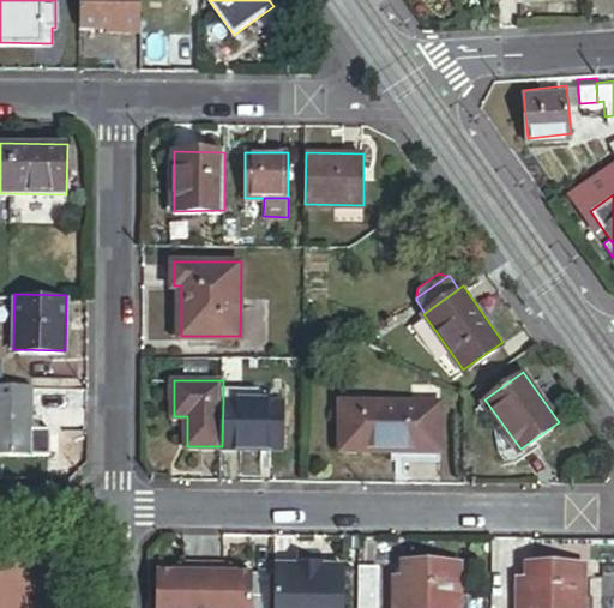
[(0,384),(0,398),(13,398),(13,384),(0,384)]
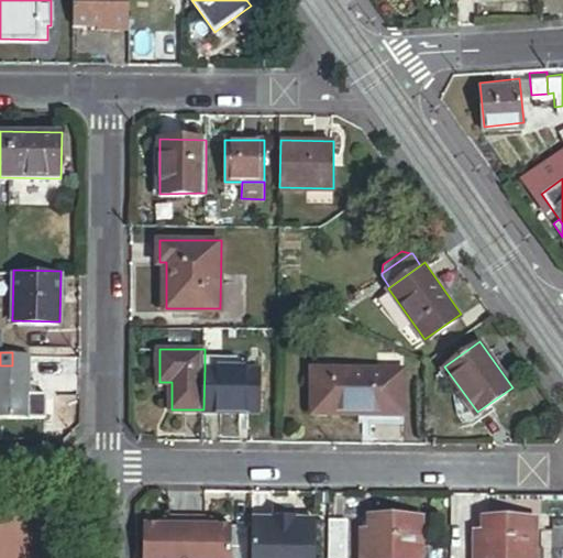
[(30,352),(12,352),(12,365),(30,365),(30,352)]
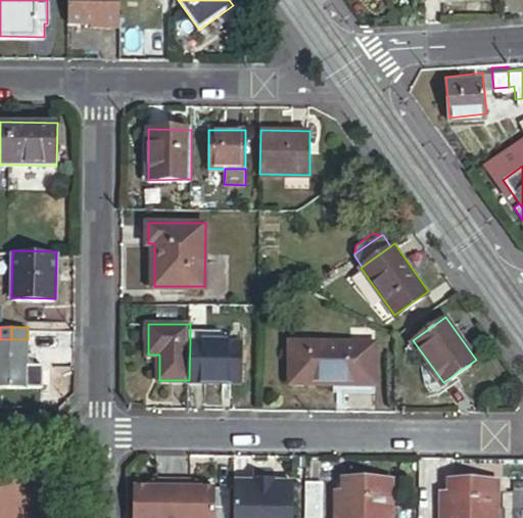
[(226,329),(190,329),(190,341),(226,342),(226,329)]
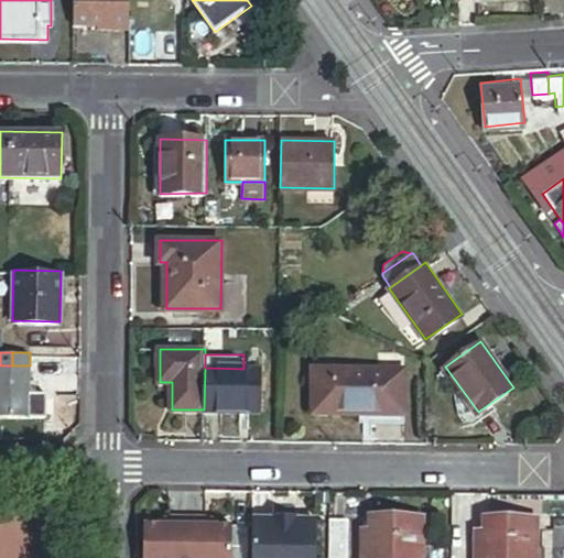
[(30,365),(12,365),(0,365),(0,414),(30,414),(30,389),(30,365)]
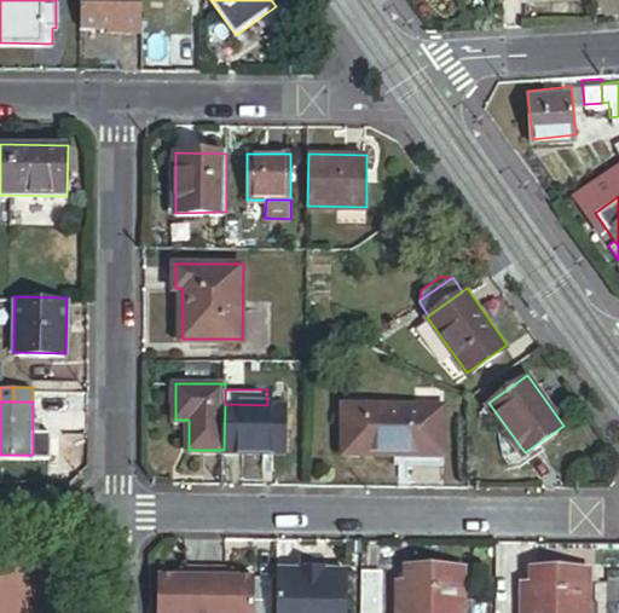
[(345,452),(388,452),(388,404),(345,403),(345,452)]
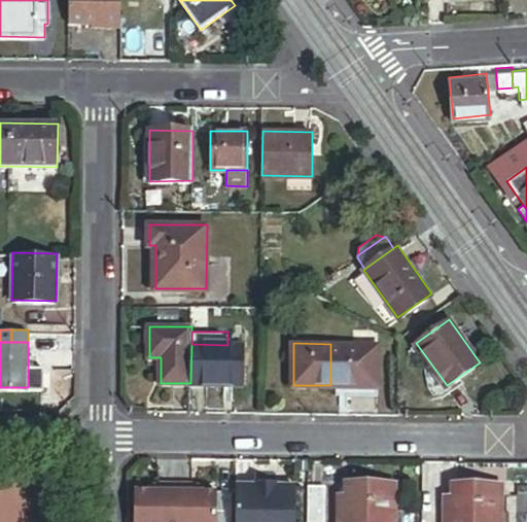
[(191,344),(190,383),(243,383),(243,345),(227,345),(191,344)]
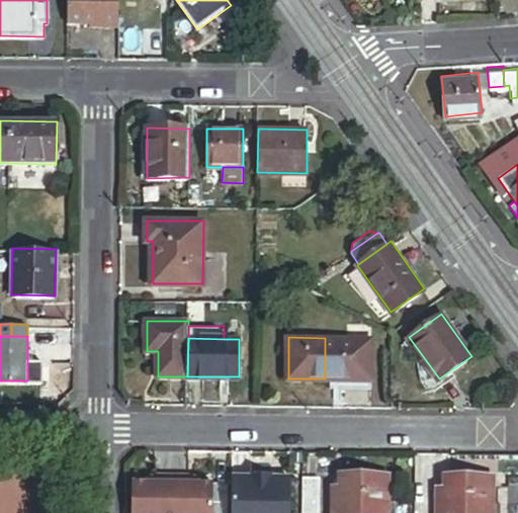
[(325,338),(325,378),(374,378),(374,338),(325,338)]
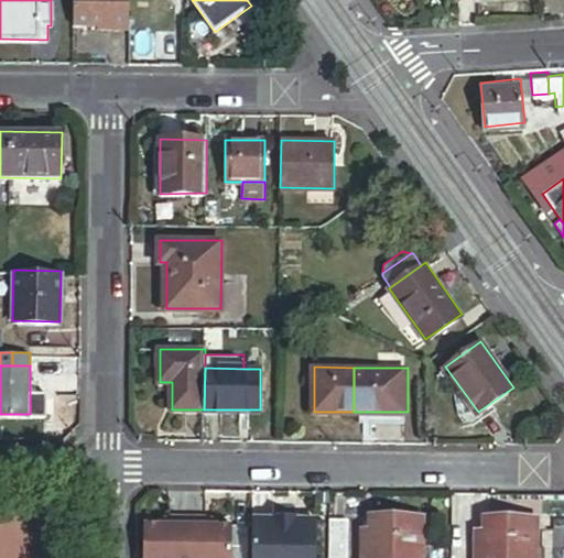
[(47,390),(30,389),(30,414),(47,414),(47,390)]
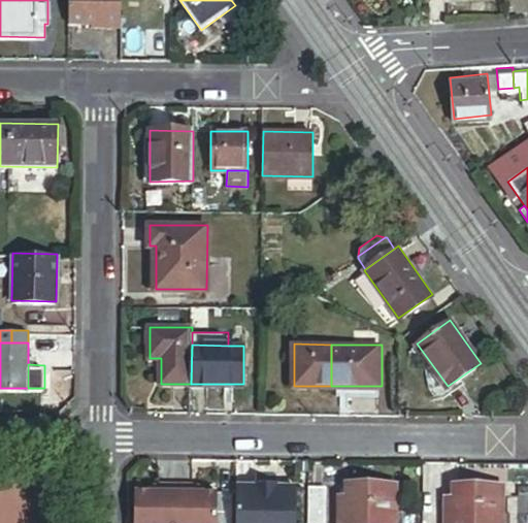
[(175,522),(176,483),(158,482),(158,490),(150,491),(134,491),(134,522),(175,522)]
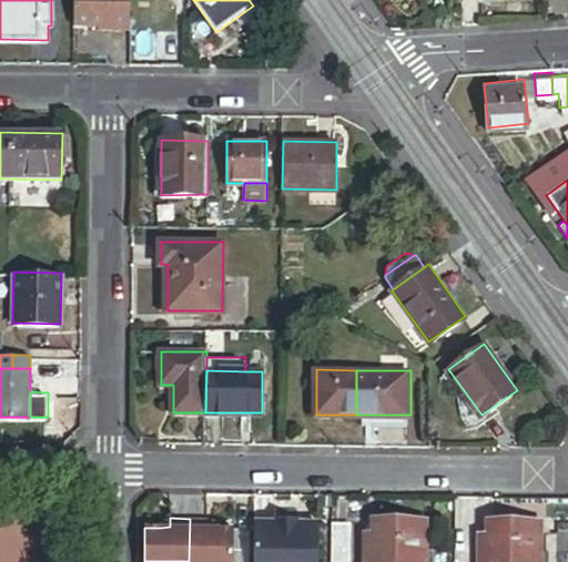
[(170,527),(170,518),(161,519),(161,528),(170,527)]
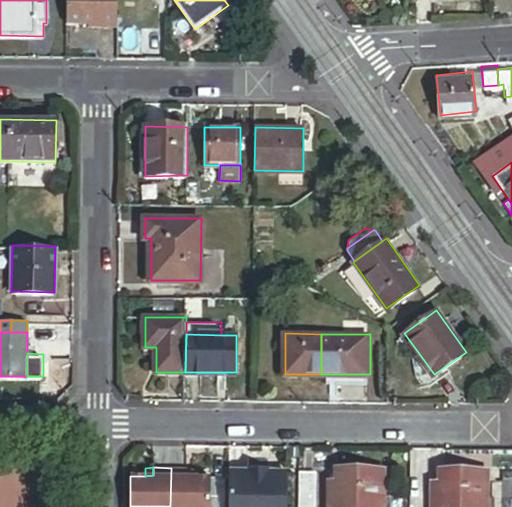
[(188,468),(171,468),(170,506),(210,506),(211,476),(197,475),(188,476),(188,468)]
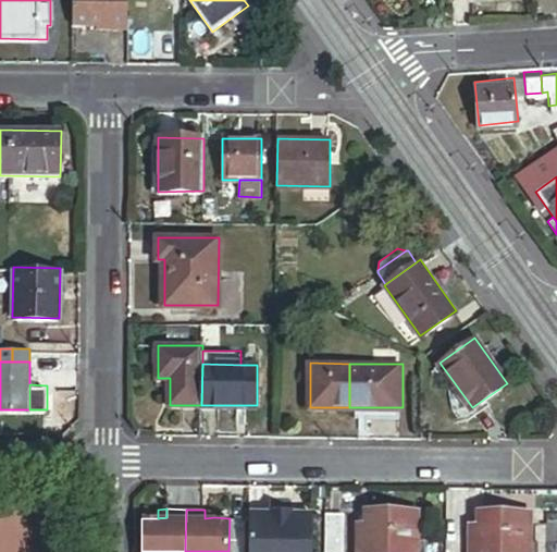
[(213,510),(205,510),(205,518),(214,517),(213,510)]
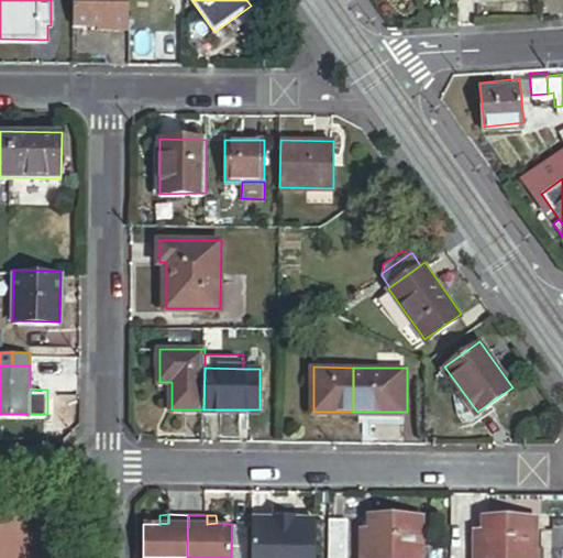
[(346,557),(348,516),(330,516),(329,557),(346,557)]
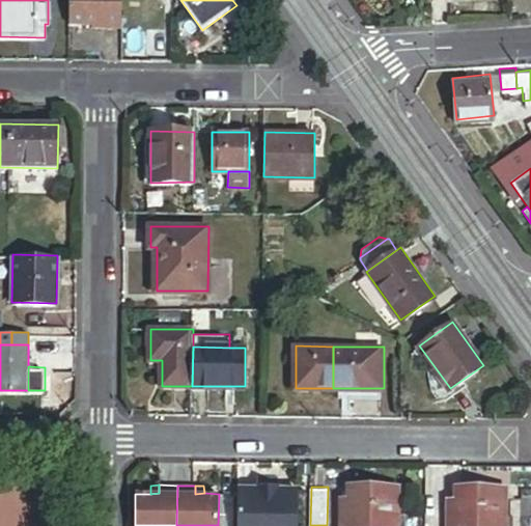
[(388,525),(389,515),(397,515),(397,488),(353,487),(353,500),(343,500),(343,525),(388,525)]
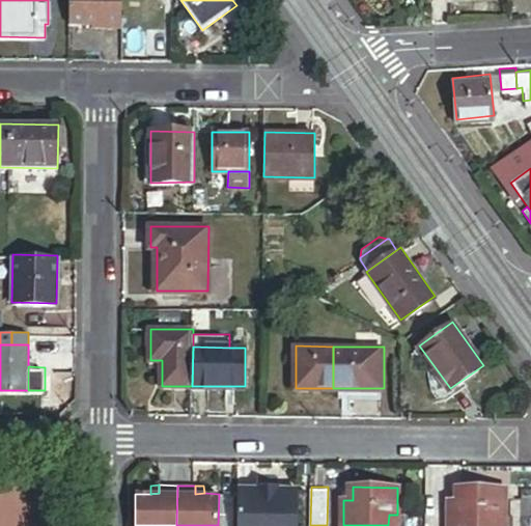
[(495,525),(495,515),(504,516),(505,489),(459,489),(459,501),(450,501),(450,525),(495,525)]
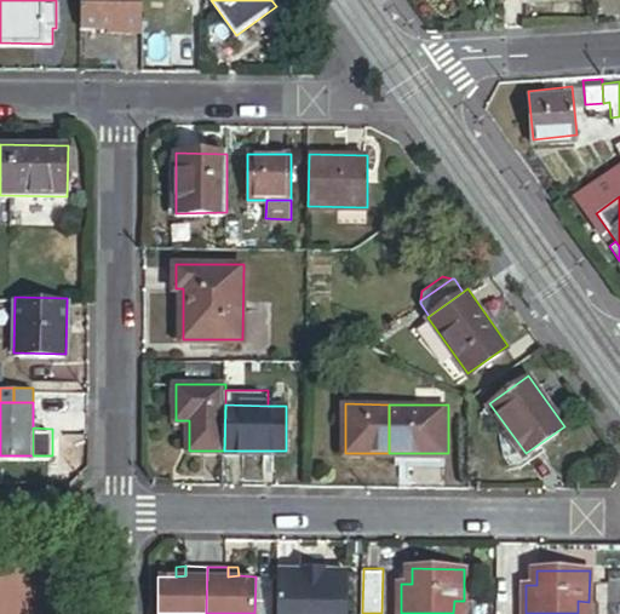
[(348,613),(349,573),(277,573),(276,613),(348,613)]
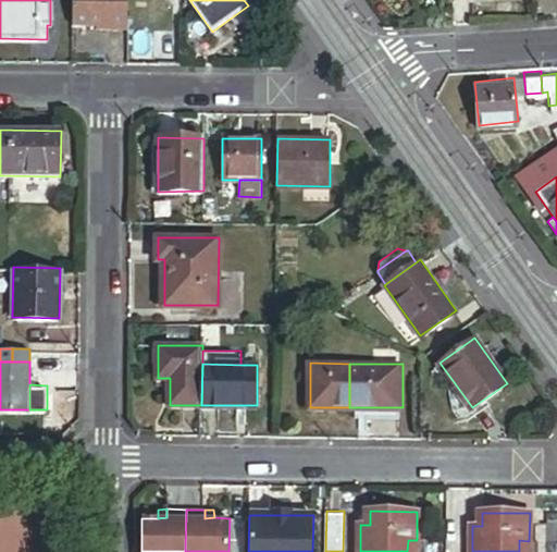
[(425,551),(426,540),(417,540),(408,540),(407,551),(425,551)]
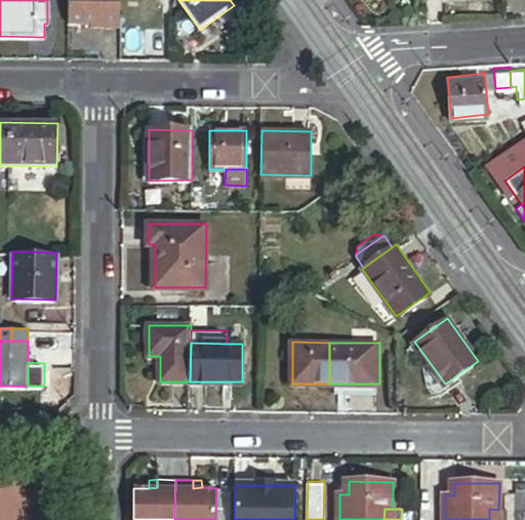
[(507,519),(508,510),(498,510),(489,509),(489,519),(507,519)]
